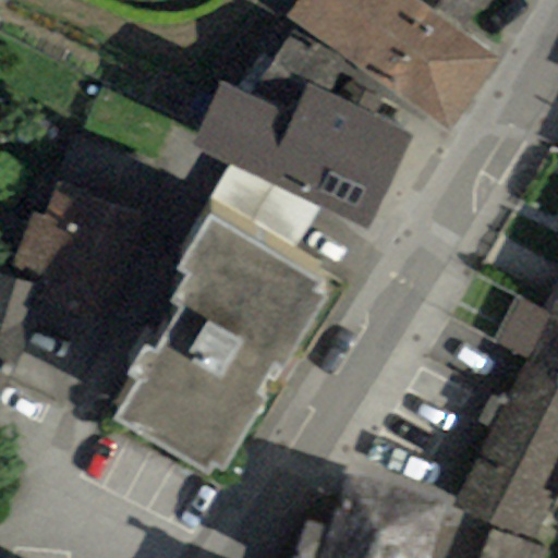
[(295,0),(284,15),(451,132),(499,63),(463,38),(409,0),(295,0)]
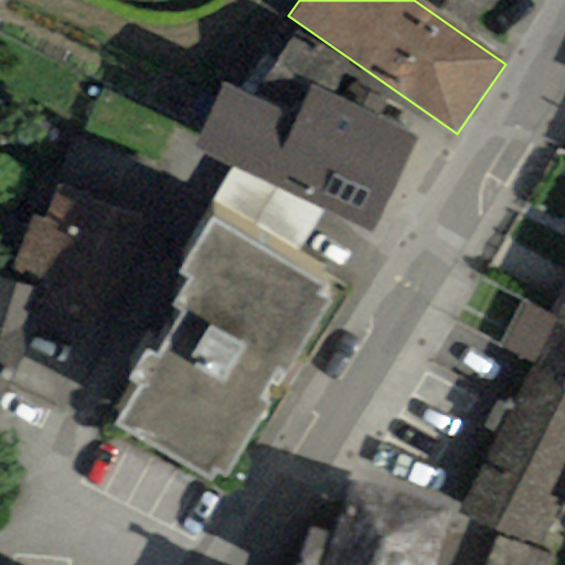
[(496,0),(414,0),(469,39),(496,0)]
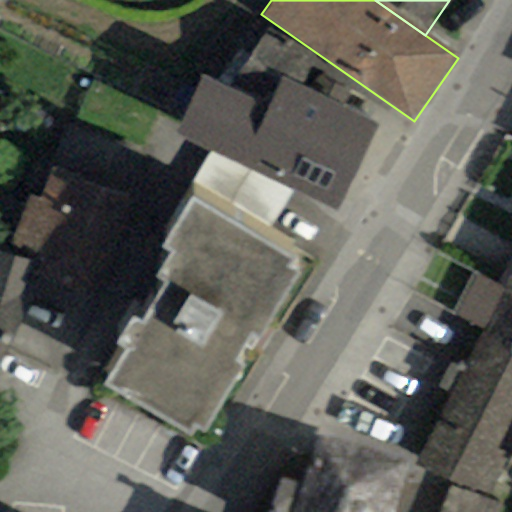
[(176,133),(241,164),(268,106),(282,77),(298,85),(314,55),(266,28),(249,63),(231,54),(218,81),(204,75),(176,133)]
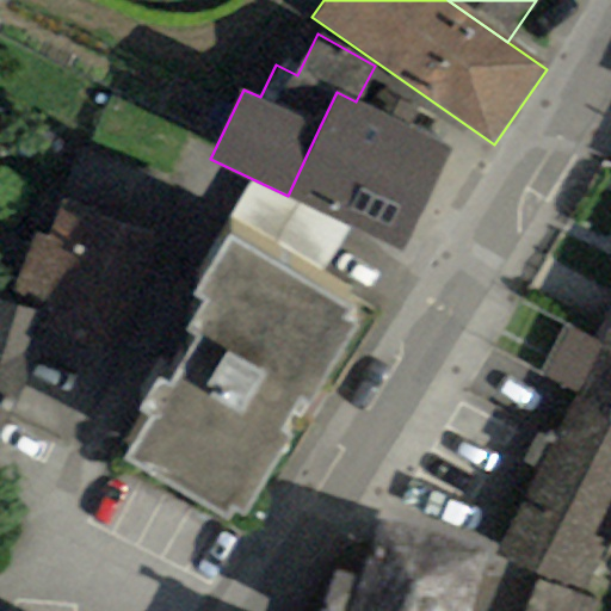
[(356,102),(337,92),(320,127),(288,196),(403,251),(452,148),(408,127),(418,109),(380,90),(370,107),(356,102)]
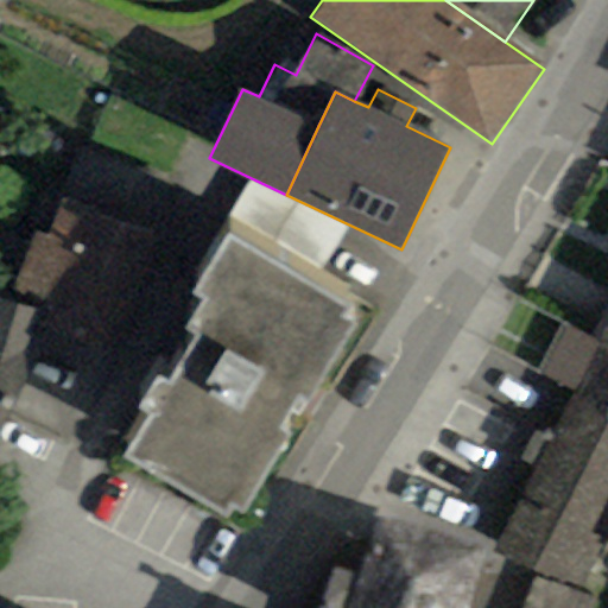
[(140,214),(153,168),(89,151),(76,197),(140,214)]
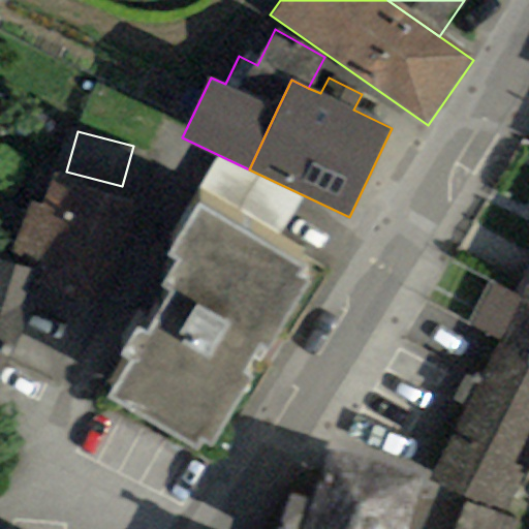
[(136,207),(52,175),(39,208),(30,204),(8,263),(32,273),(19,309),(29,313),(88,335),(136,207)]
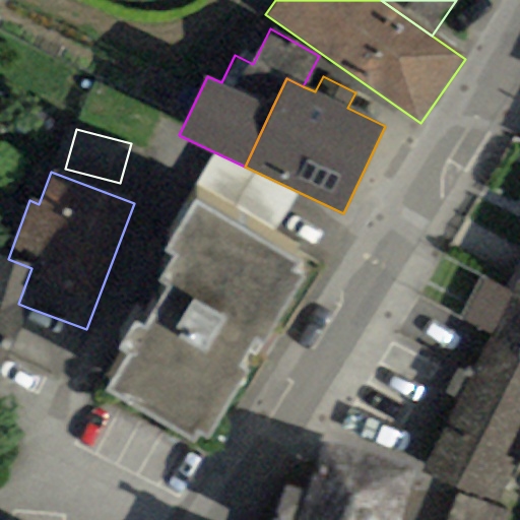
[(236,370),(248,348),(258,353),(301,279),(291,274),(298,264),(193,204),(166,252),(175,257),(159,284),(170,290),(145,331),(134,325),(119,351),(130,358),(111,390),(195,439),(199,432),(207,437),(243,375),(236,370)]
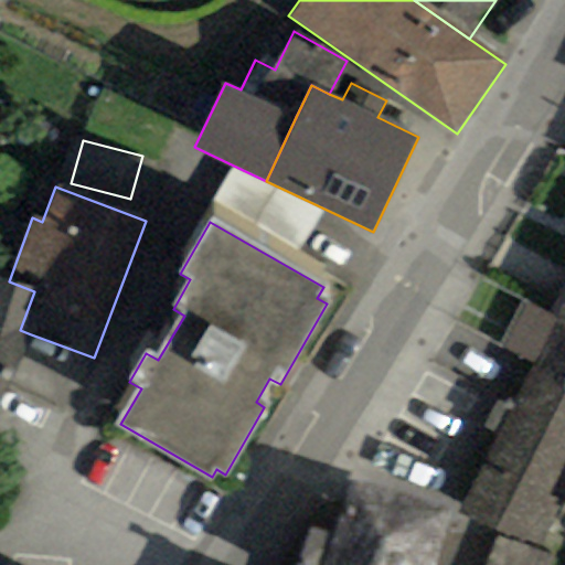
[(0,401),(31,334),(20,330),(34,291),(9,281),(0,278),(0,401)]
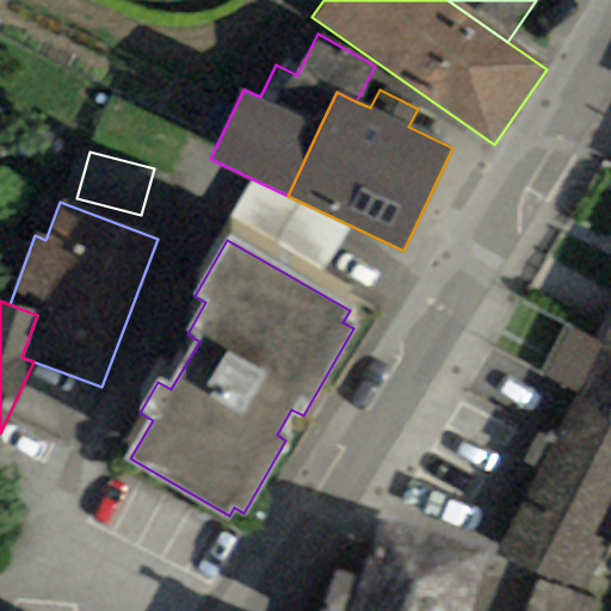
[(610,322),(598,346),(610,351),(610,322)]
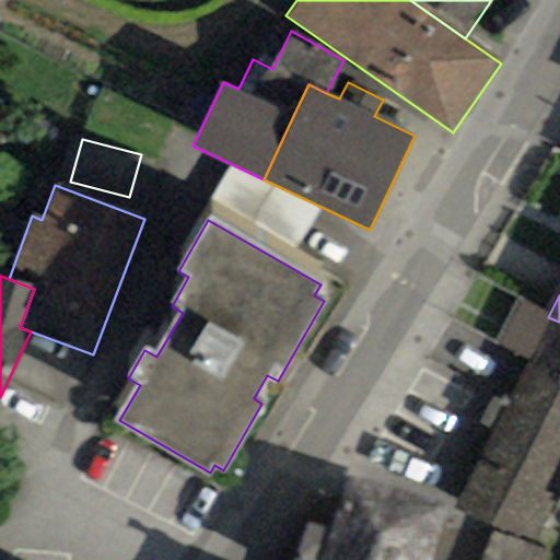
[(509,398),(559,421),(559,322),(548,317),(515,302),(494,345),(527,360),(509,398)]
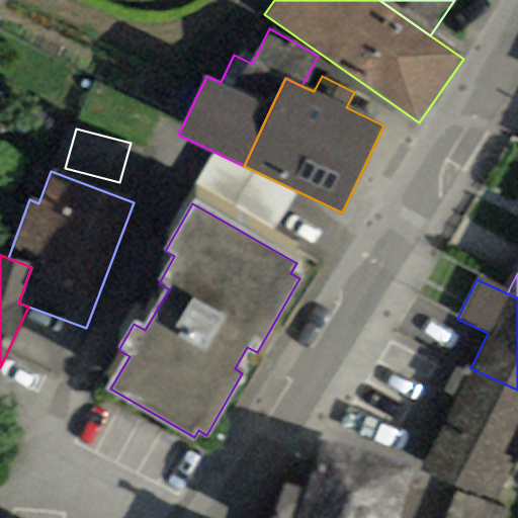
[(425,467),(496,501),(517,452),(517,390),(470,368),(425,467)]
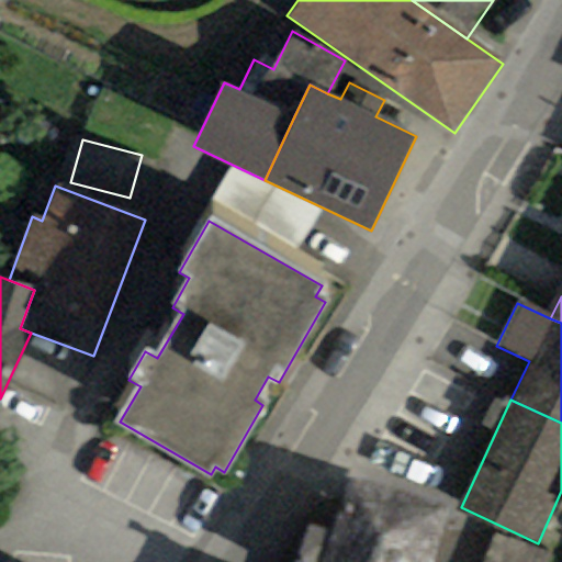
[(431,561),(446,505),(344,480),(328,531),(308,525),(295,561),(431,561)]
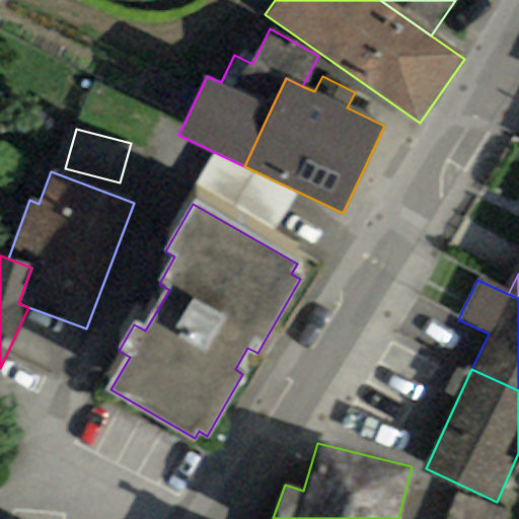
[(502,518),(507,508),(459,489),(447,518),(502,518)]
